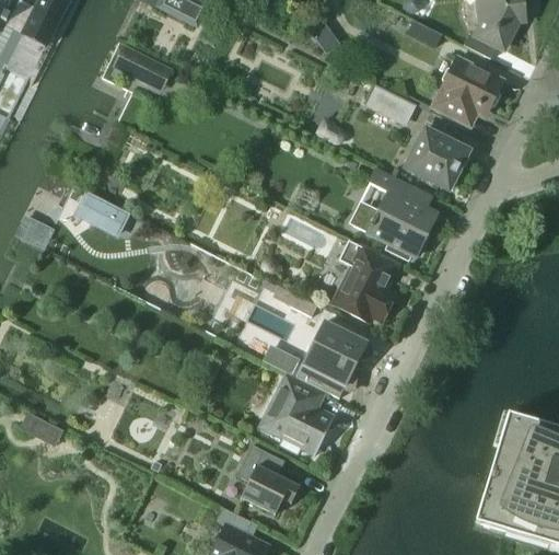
[(0,18),(10,0),(19,0),(31,7),(18,32),(41,44),(62,0),(0,0),(0,18)]
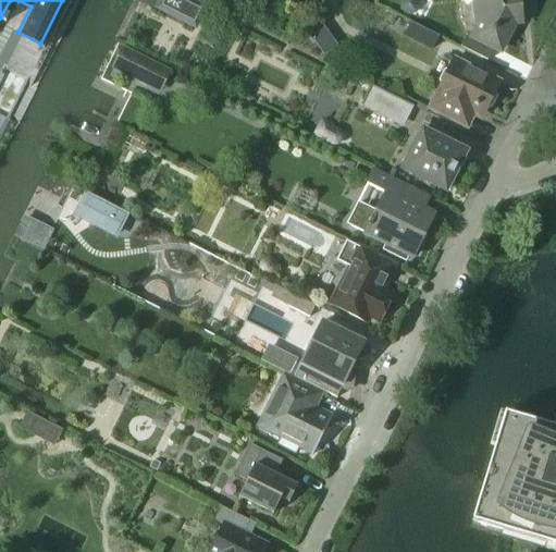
[(153,0),(151,4),(195,26),(207,1),(205,0),(153,0)]
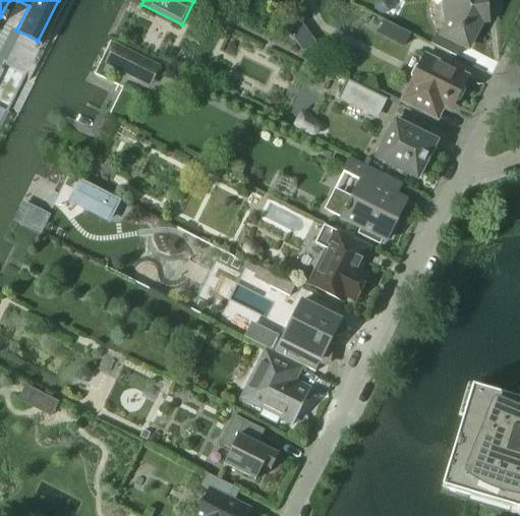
[(440,29),(432,42),(457,55),(464,42),(469,45),(482,18),(489,18),(487,0),(446,0),(445,2),(444,7),(444,12),(447,16),(451,20),(445,31),(440,29)]
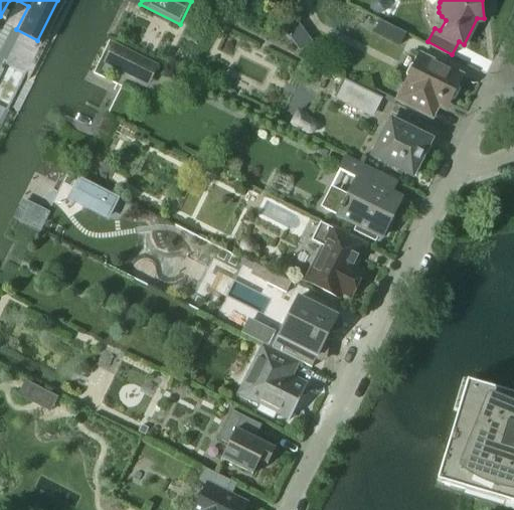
[(112,38),(101,59),(147,82),(157,60),(112,38)]
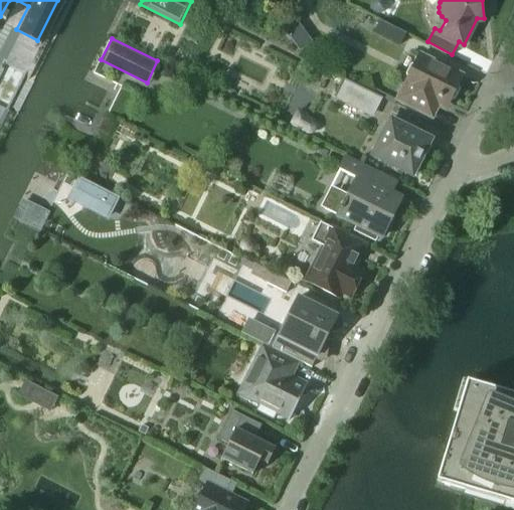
[(459,83),(464,73),(421,51),(397,99),(434,117),(440,105),(447,108),(452,99),(456,97),(460,88),(459,83)]
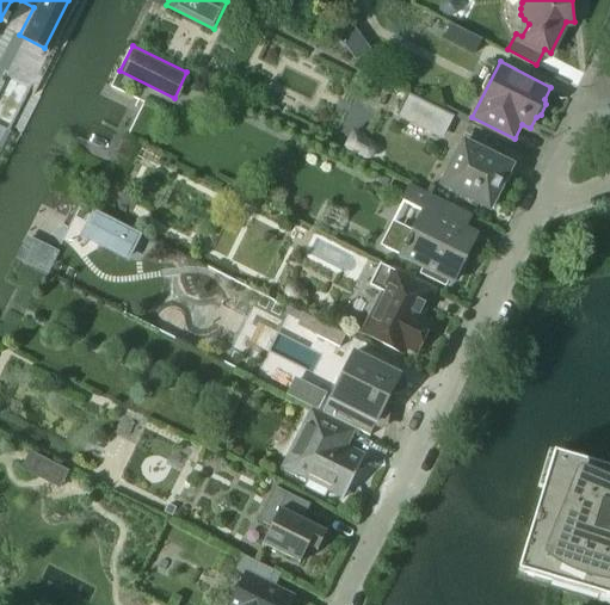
[(410,91),(400,111),(442,133),(453,112),(410,91)]
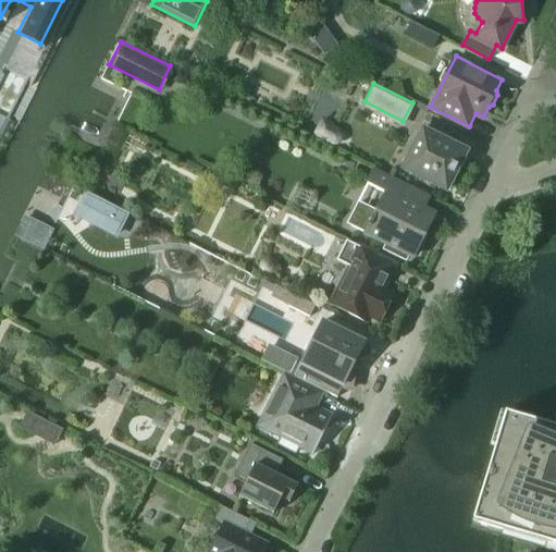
[(440,131),(425,124),(405,167),(447,188),(467,150),(437,135),(440,131)]
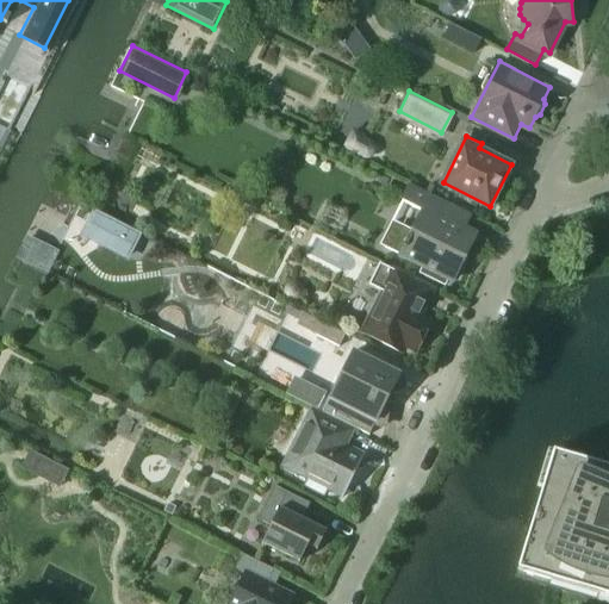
[(392,218),(380,241),(402,251),(424,263),(421,271),(445,282),(448,275),(453,278),(476,234),(463,226),(470,212),(411,182),(403,198),(424,209),(414,229),(392,218)]
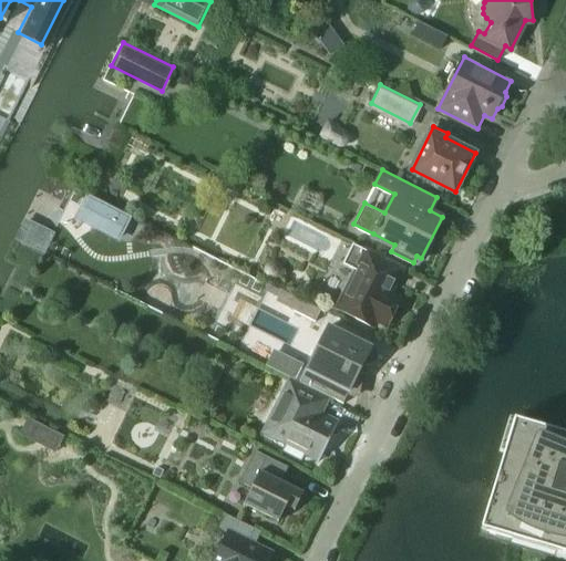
[(116,238),(130,214),(84,190),(72,216),(116,238)]
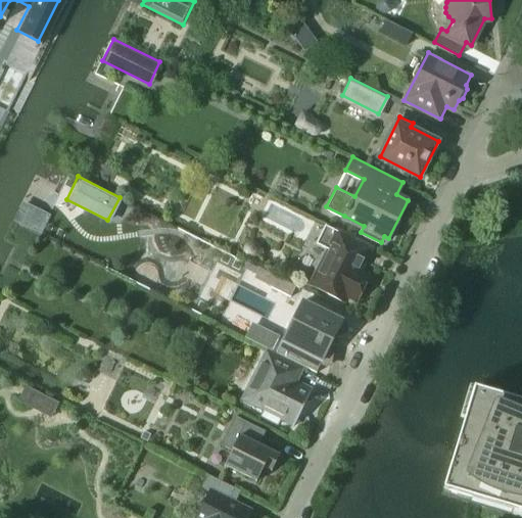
[(327,225),(318,241),(329,247),(311,283),(344,300),(347,294),(358,299),(371,274),(361,269),(372,245),(338,228),(337,230),(327,225)]
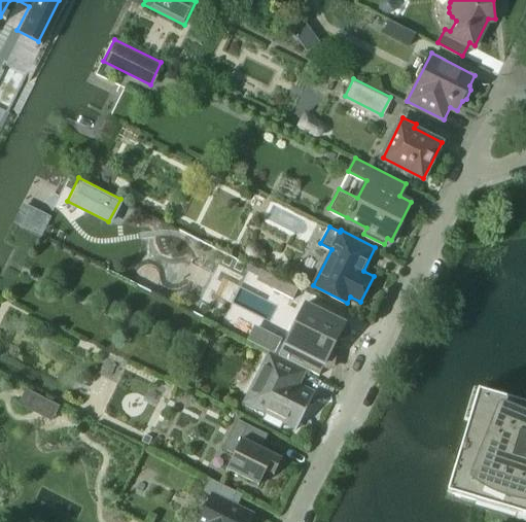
[(244,246),(244,248),(244,249),(244,250),(245,252),(245,253),(246,254),(248,255),(249,256),(250,256),(252,256),(253,256),(254,256),(256,255),(257,255),(258,254),(259,253),(260,251),(260,250),(260,249),(260,247),(260,246),(260,245),(259,243),(258,242),(257,241),(256,241),(255,240),(253,240),(252,240),(250,240),(249,240),(248,241),(247,241),(246,242),(245,244),(244,245),(244,246)]
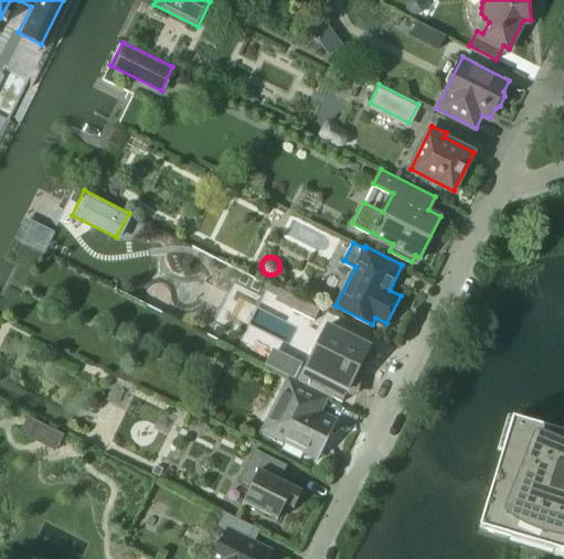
[(311,316),(317,304),(278,285),(272,297),(311,316)]
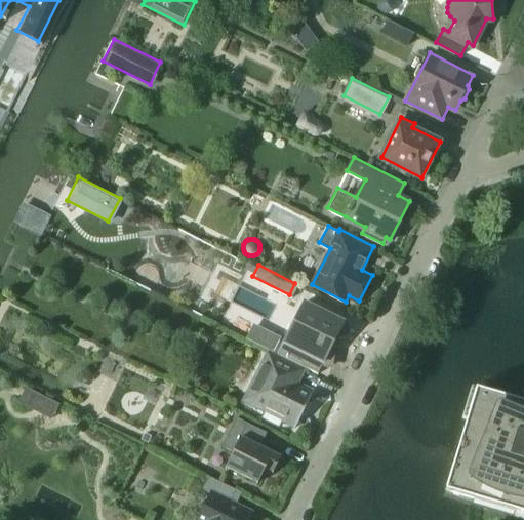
[(347,323),(345,320),(304,301),(278,352),(318,371),(324,360),(332,362),(336,345),(339,345),(339,344),(337,344),(338,336),(340,336),(344,336),(347,334),(348,332),(349,328),(349,325),(347,323)]
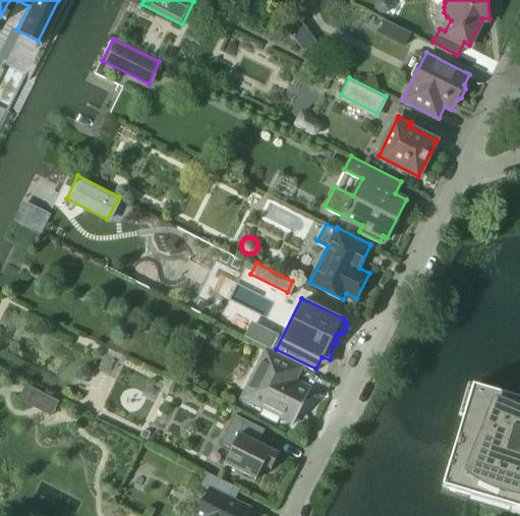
[(266,346),(241,396),(264,407),(261,412),(277,421),(280,415),(293,422),(311,386),(292,377),(298,364),(301,366),(302,364),(266,346)]
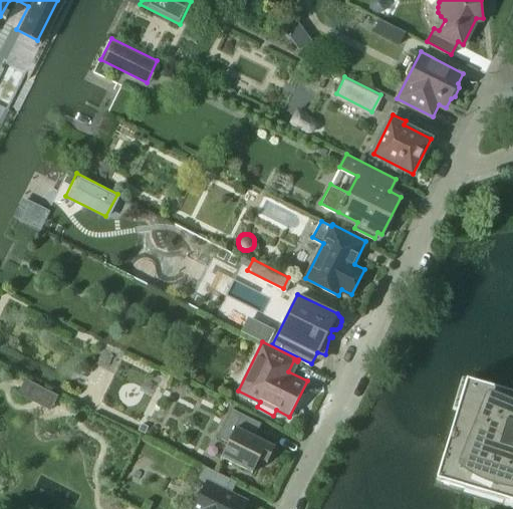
[(512,394),(465,379),(436,478),(512,501),(512,394)]
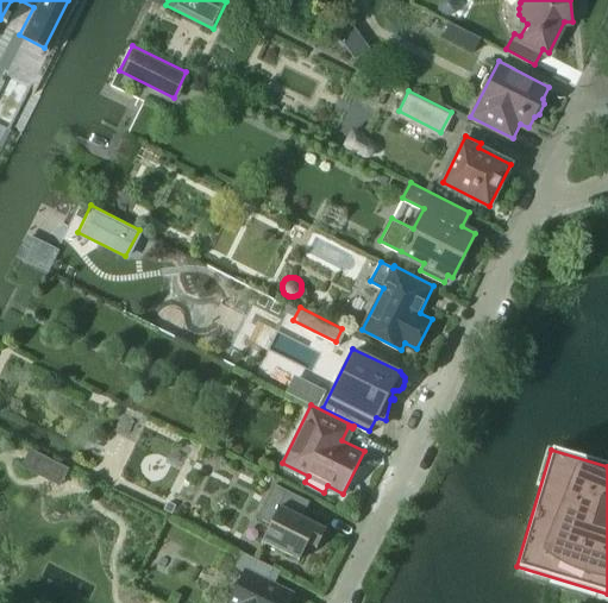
[(298,557),(299,558),(308,540),(315,544),(315,545),(317,546),(326,527),(325,526),(324,527),(301,516),(309,500),(275,482),(257,515),(270,521),(262,539),(263,540),(263,539),(298,556),(298,557)]
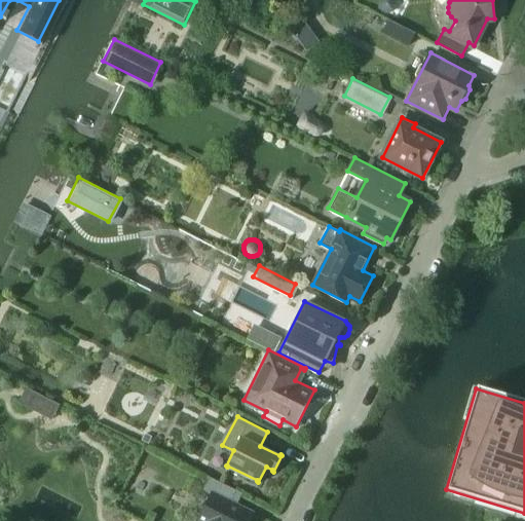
[(248,520),(253,511),(230,499),(236,488),(209,475),(202,487),(211,491),(196,520),(198,520),(248,520)]
